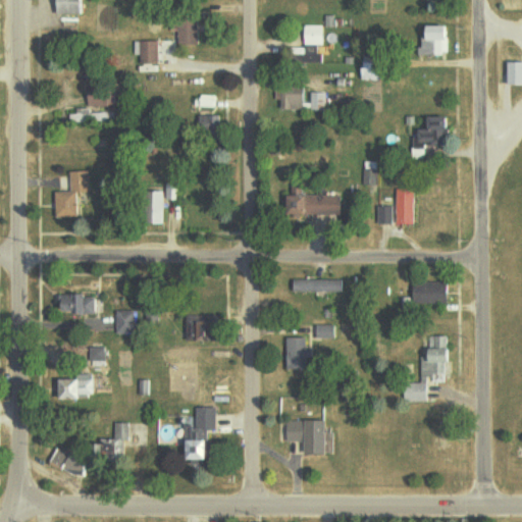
[(59,0),(59,15),(87,15),(87,0),(59,0)]
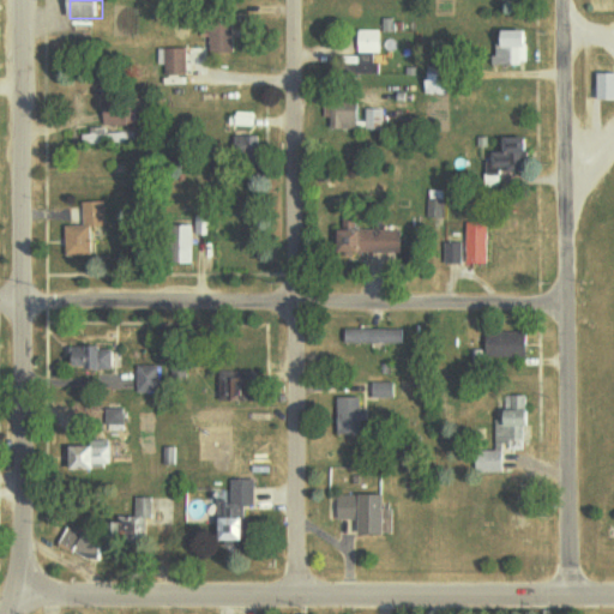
[(236,52),(235,28),(210,29),(211,53),(236,52)]
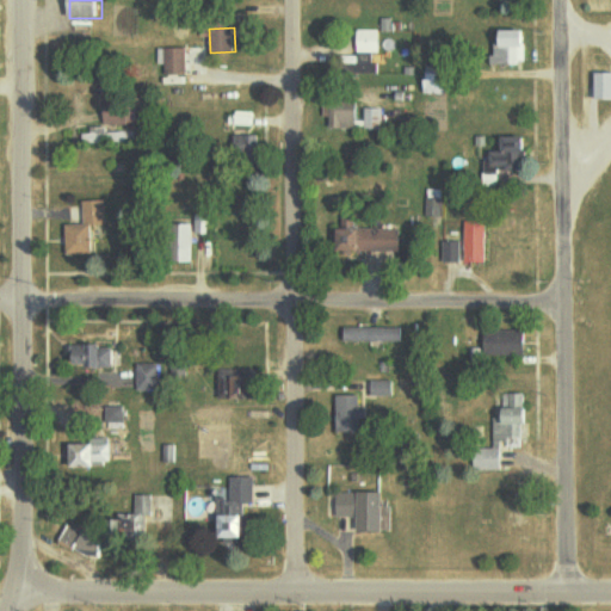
[(380,53),(381,30),(359,30),(358,53),(380,53)]
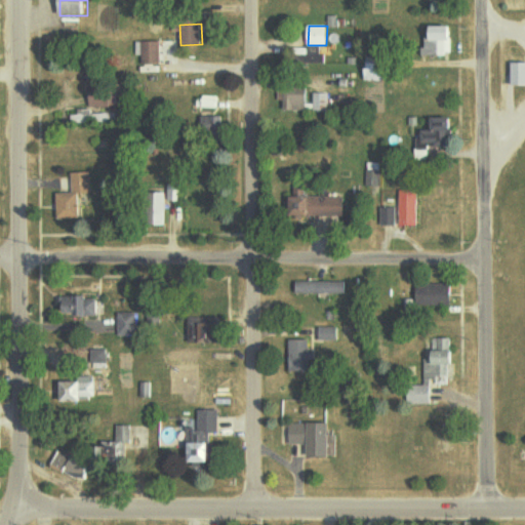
[(455,54),(456,27),(430,27),(429,54),(455,54)]
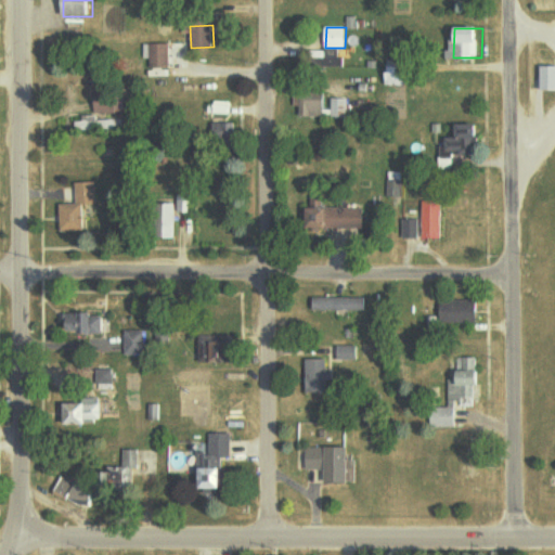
[(151,76),(170,75),(169,43),(144,44),(144,60),(151,59),(151,76)]
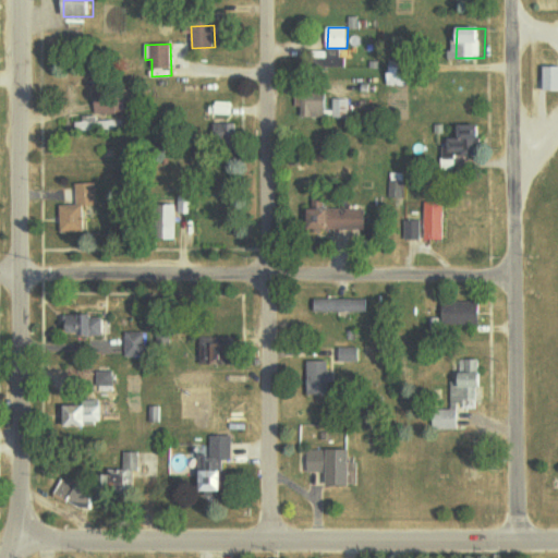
[(411,87),(412,65),(405,65),(405,63),(399,63),(398,71),(390,71),(390,86),(411,87)]
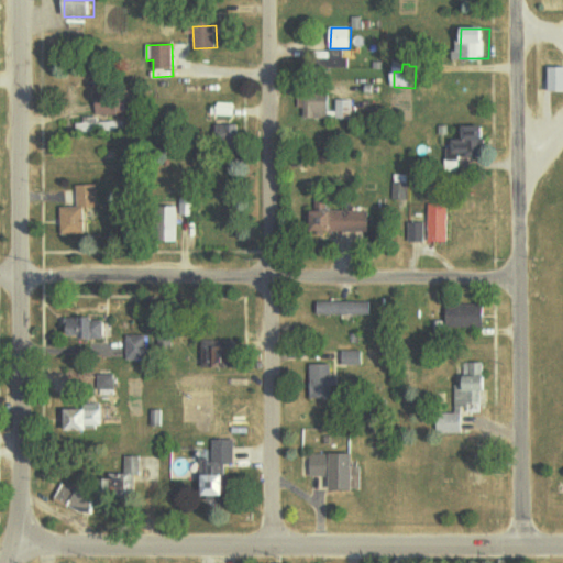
[(562,67),(550,68),(549,92),(562,91),(562,67)]
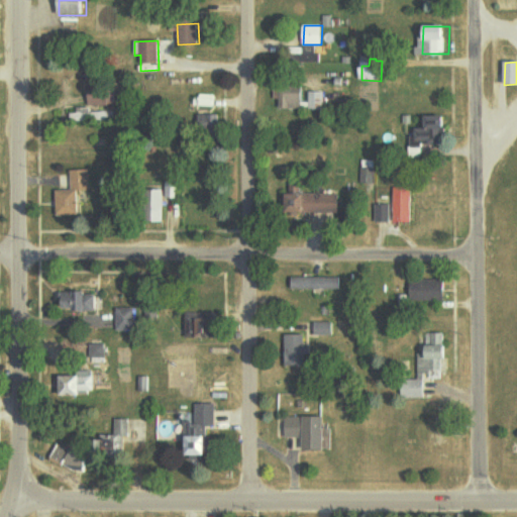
[(89,105),(112,105),(113,86),(90,86),(89,105)]
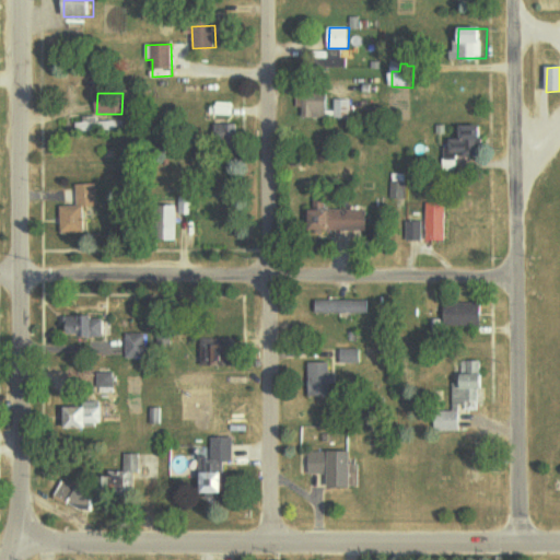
[(351,100),(336,100),(336,111),(329,109),(329,95),(305,95),(304,118),(351,119),(351,100)]
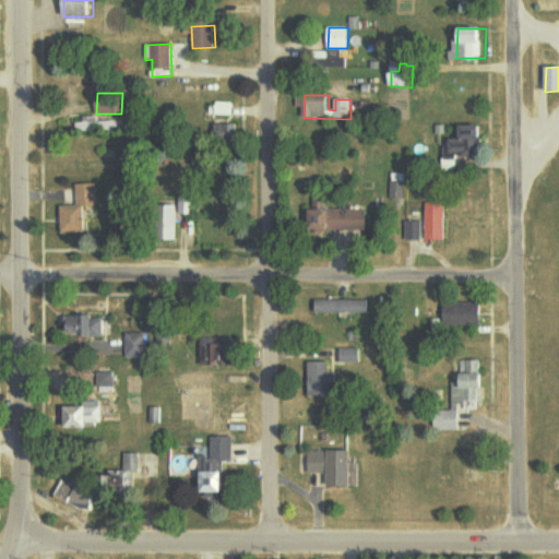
[(234,103),(217,103),(216,115),(233,116),(234,103)]
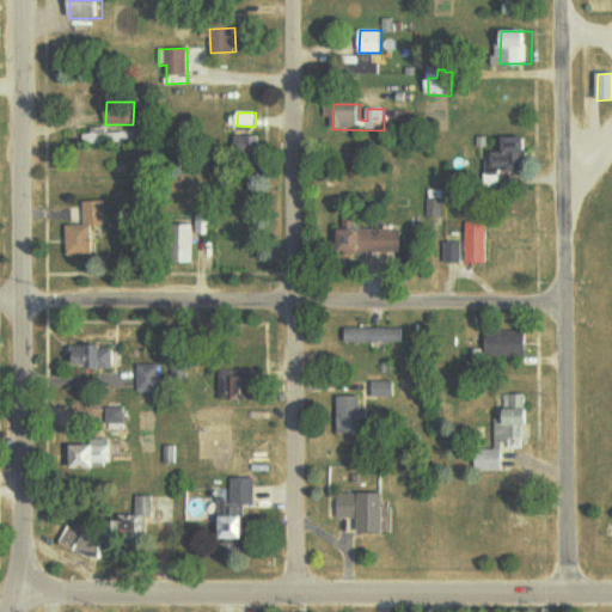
[(258,136),(236,136),(236,161),(259,160),(258,136)]
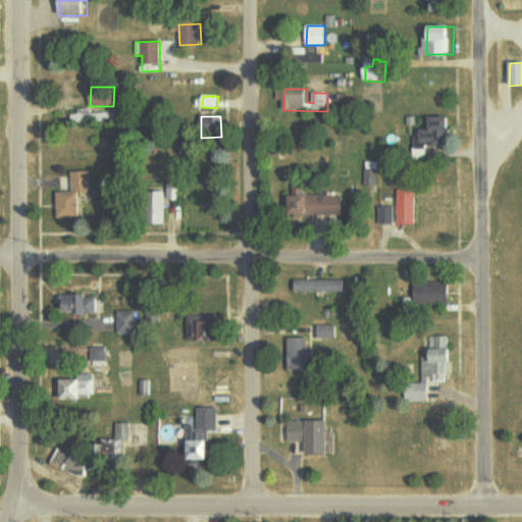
[(432,131),(416,131),(417,150),(448,149),(447,132),(454,132),(454,118),(431,119),(432,131)]
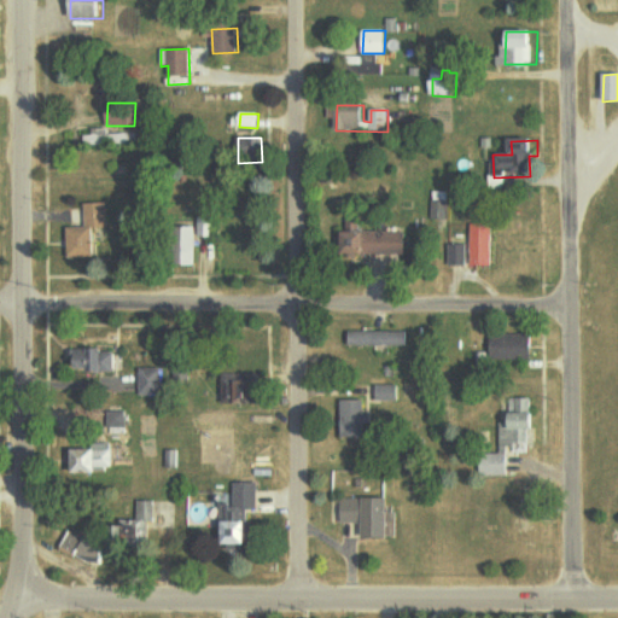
[(448,191),(432,191),(432,219),(448,220),(448,191)]
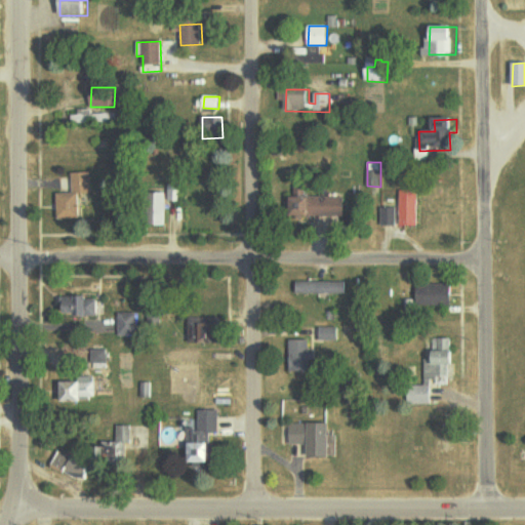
[(91,172),(72,172),(73,193),(57,193),(58,218),(79,218),(78,194),(92,194),(91,172)]
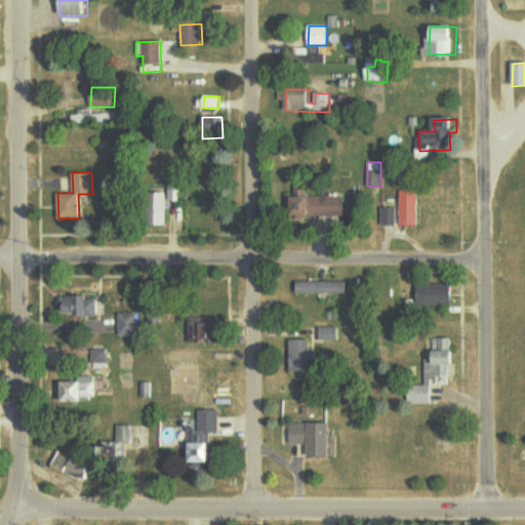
[(182,202),(183,188),(170,187),(169,201),(182,202)]
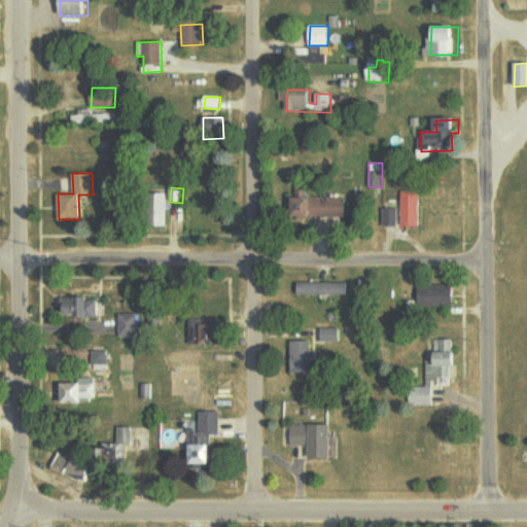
[(309,187),(296,187),(297,199),(293,200),(293,218),(343,217),(343,206),(343,197),(309,198),(309,187)]
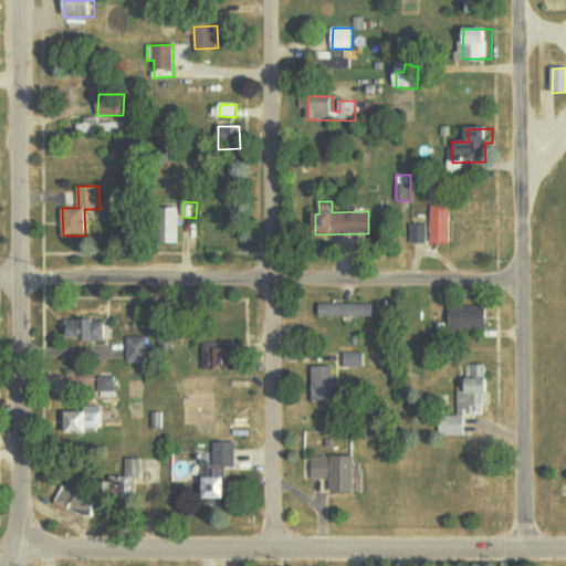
[(451,243),(451,206),(431,206),(431,243),(451,243)]
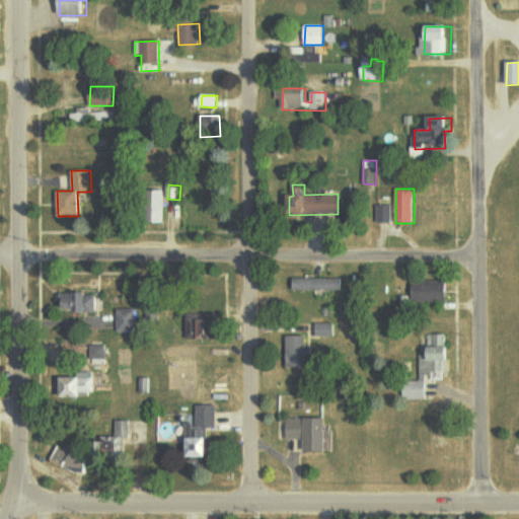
[(392,224),(392,206),(379,205),(379,223),(392,224)]
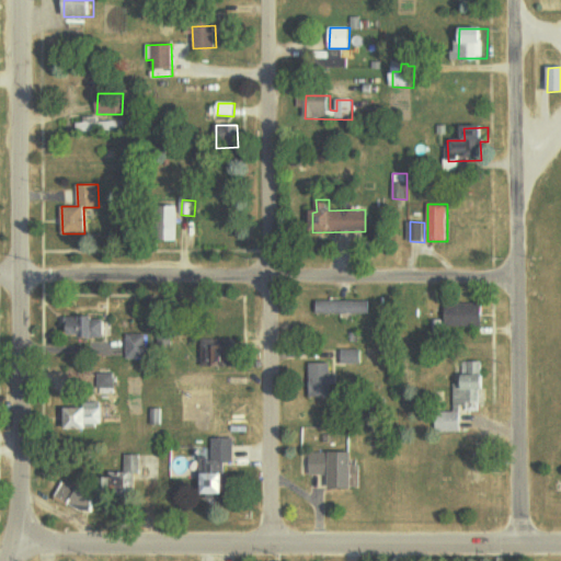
[(371,301),(316,300),(316,313),(370,315),(371,301)]
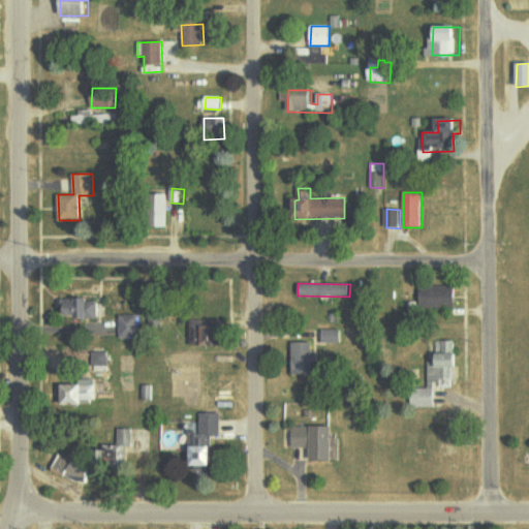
[(458,308),(458,285),(421,286),(422,308),(458,308)]
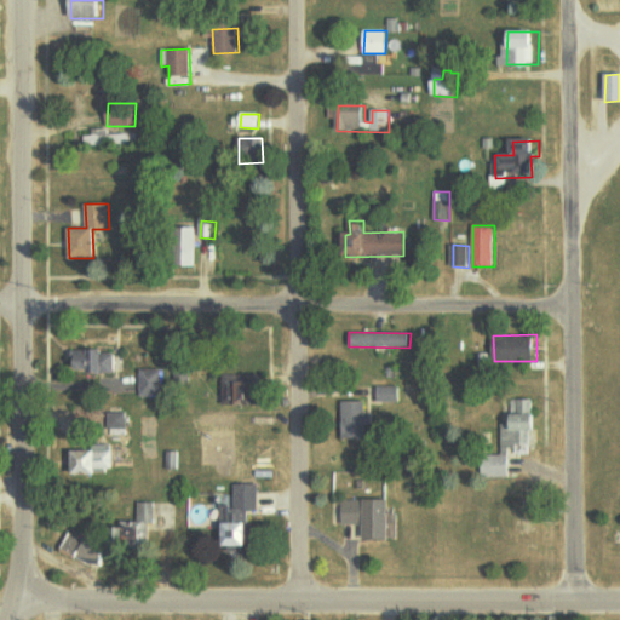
[(115,374),(116,352),(90,351),(90,357),(76,357),(76,373),(115,374)]
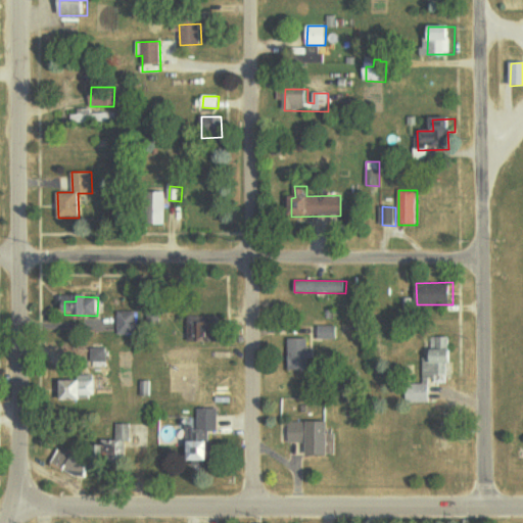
[(162,322),(162,305),(146,306),(147,322),(162,322)]
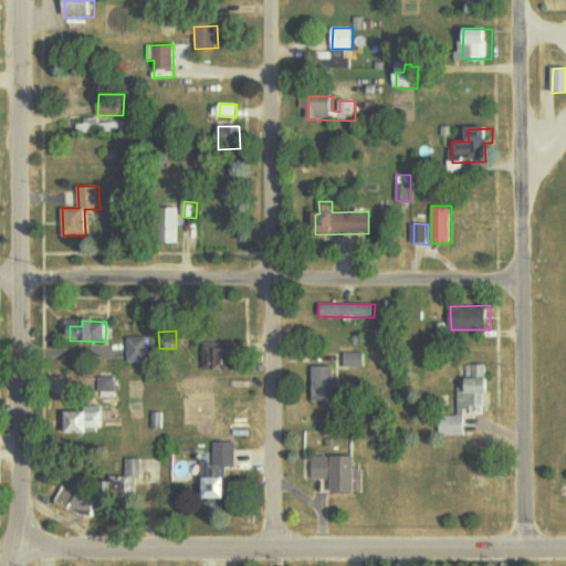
[(149,362),(148,337),(127,338),(128,362),(149,362)]
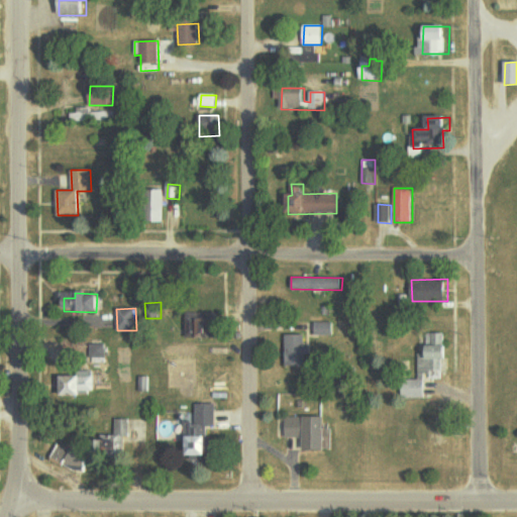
[(216,312),(186,314),(188,339),(218,337),(216,312)]
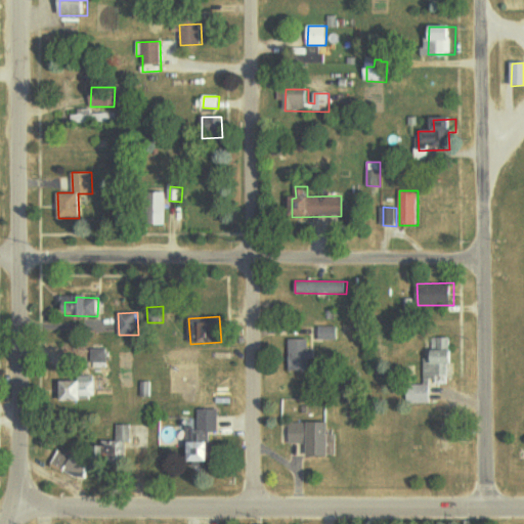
[(339,326),(318,328),(318,341),(339,341),(339,326)]
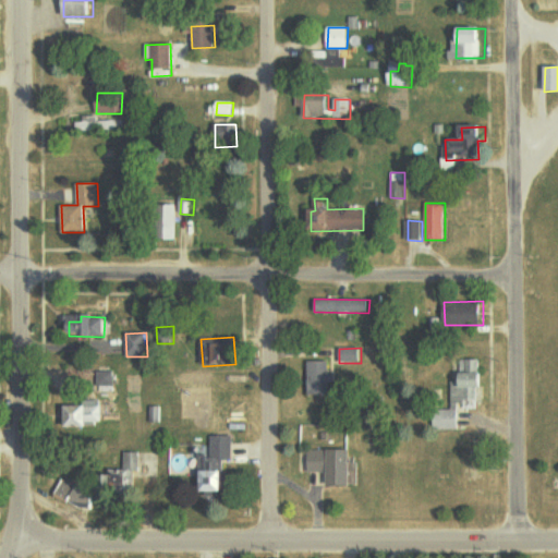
[(450,402),(474,401),(474,389),(486,388),(486,374),(480,374),(478,360),(457,360),(458,381),(449,381),(450,402)]
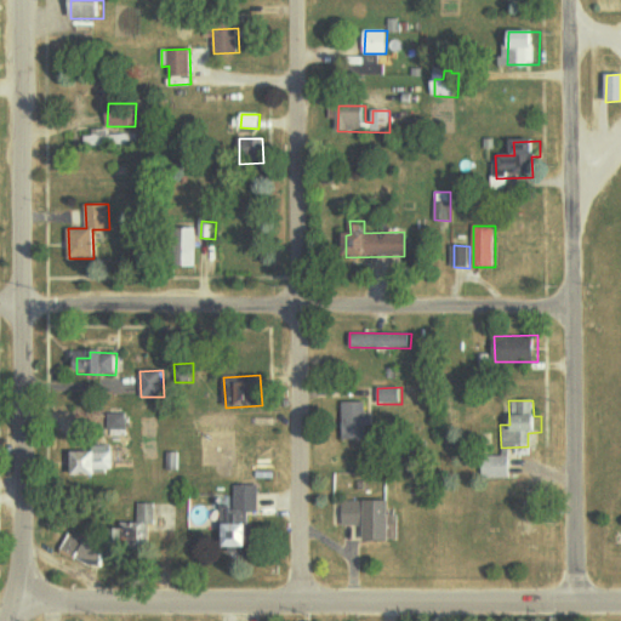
[(345,440),(366,439),(366,403),(345,403),(345,440)]
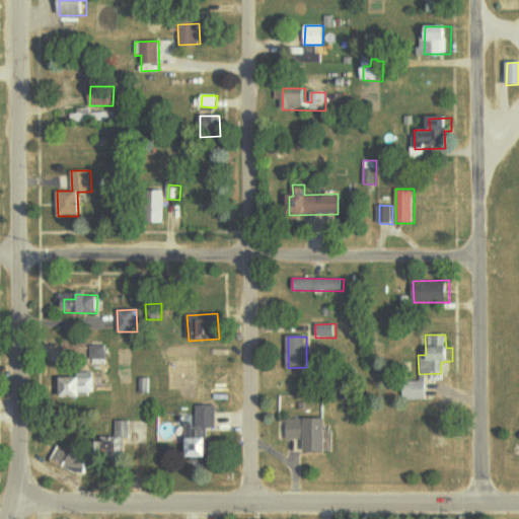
[(104,345),(89,346),(89,359),(105,358),(104,345)]
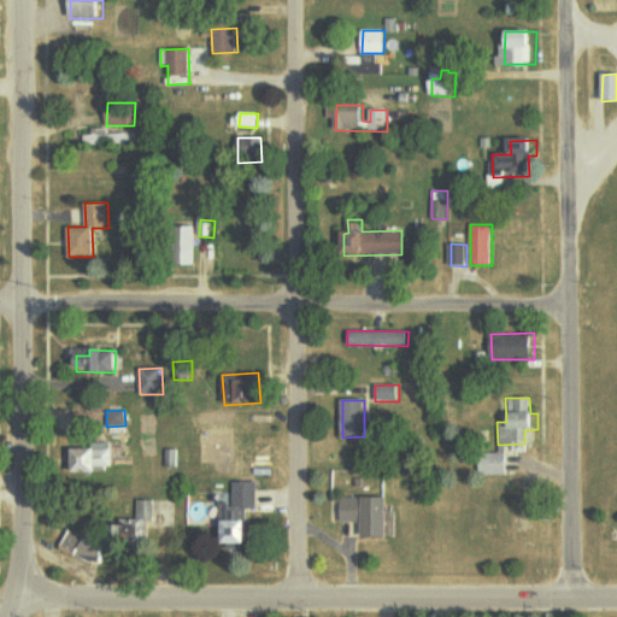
[(74,451),(75,474),(104,472),(104,468),(115,466),(113,448),(74,451)]
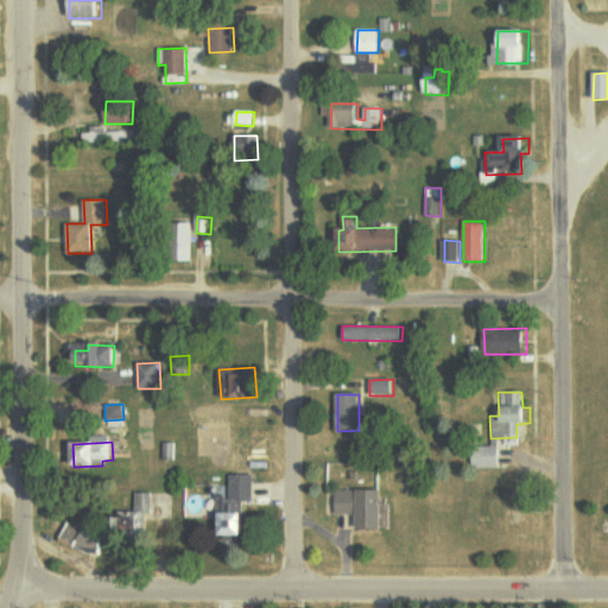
[(247,538),(247,504),(254,504),(254,475),(229,475),(229,495),(215,495),(215,514),(225,514),(225,538),(247,538)]
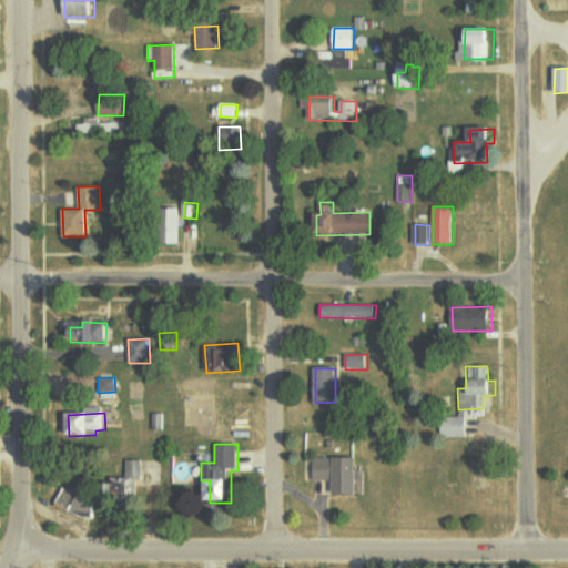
[(358,458),(315,458),(315,482),(334,482),(334,496),(358,495),(358,458)]
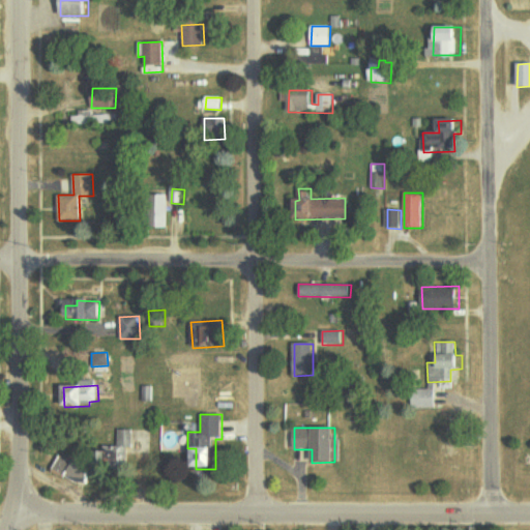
[(133,430),(116,430),(117,446),(106,447),(106,452),(133,451),(133,430)]
